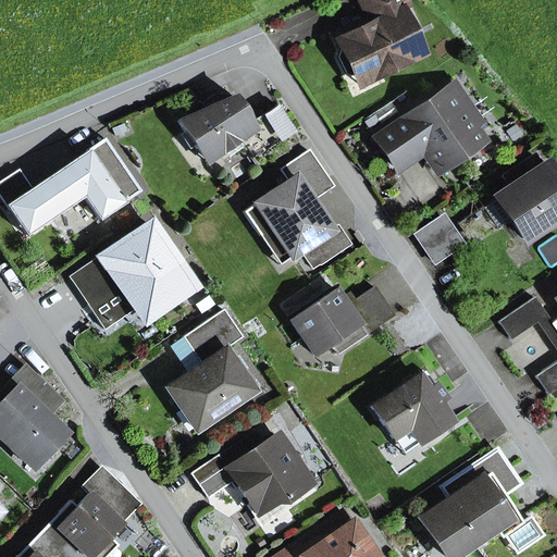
[(358,0),(368,19),(371,24),(353,33),(345,31),(334,36),(342,50),(338,58),(346,73),(354,75),(358,85),(422,53),(400,10),(408,7),(404,0),(358,0)]
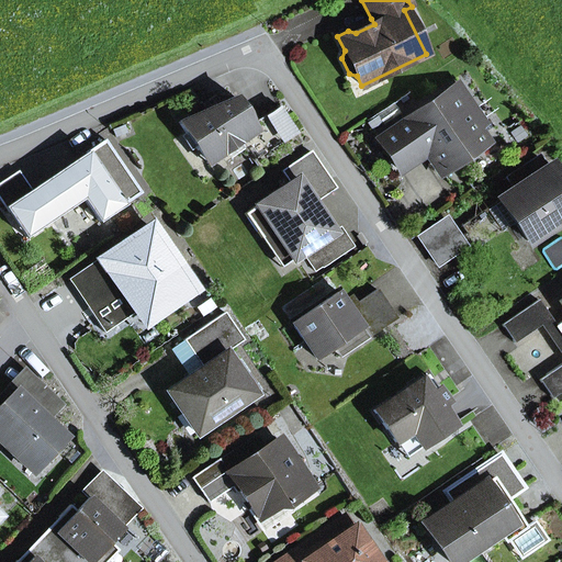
[(348,31),(356,33),(374,24),(371,19),(348,31)]
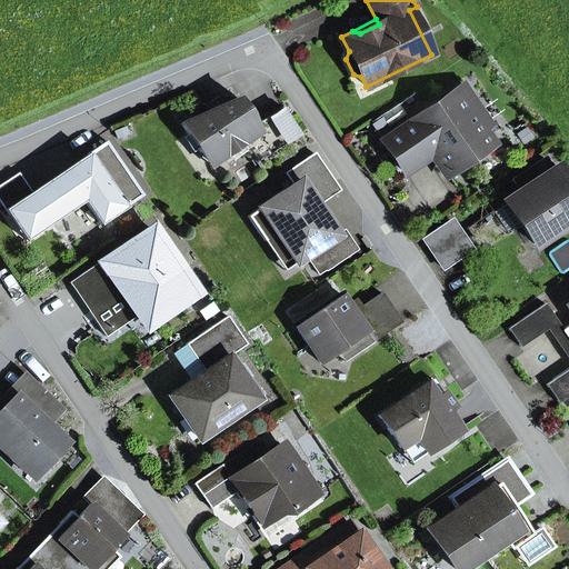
[(412,121),(382,141),(400,167),(423,150),(431,152),(447,173),(459,165),(471,160),(480,150),(491,142),(471,113),(479,108),(465,88),(413,123),(412,121)]
